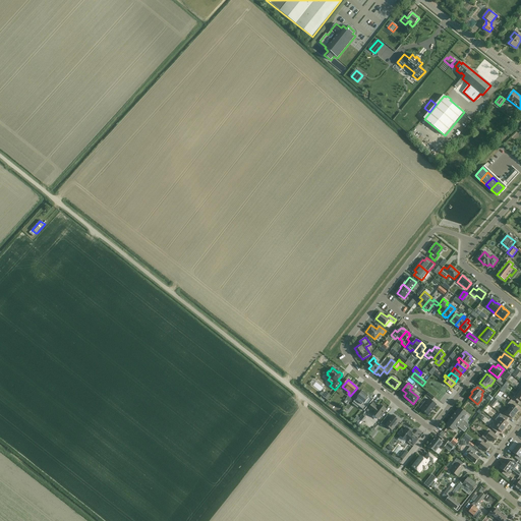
[(363,410),(364,411),(364,410),(369,405),(366,402),(369,397),(368,396),(362,391),(355,400),(360,404),(358,406),(363,410)]
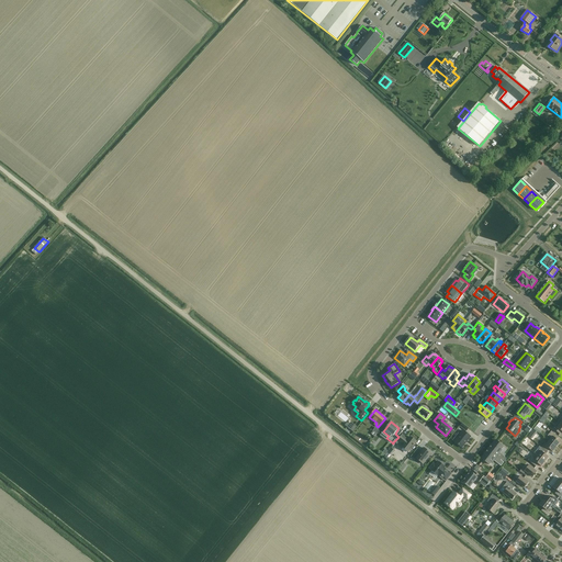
[(452,440),(462,448),(471,437),(463,431),(460,435),(459,434),(452,440)]
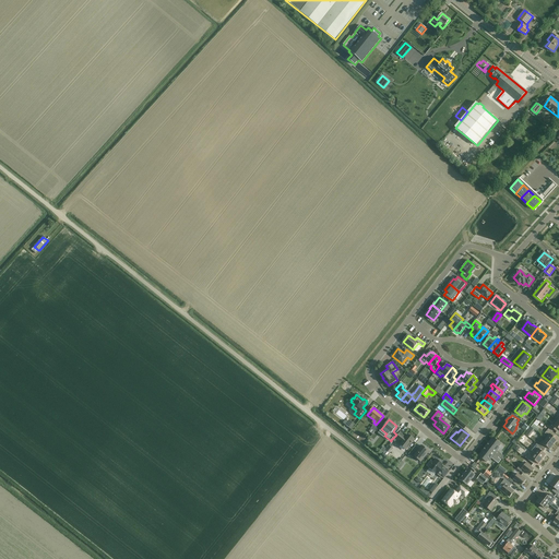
[(548,437),(546,439),(554,445),(557,440),(555,438),(556,436),(548,429),(545,433),(548,437)]
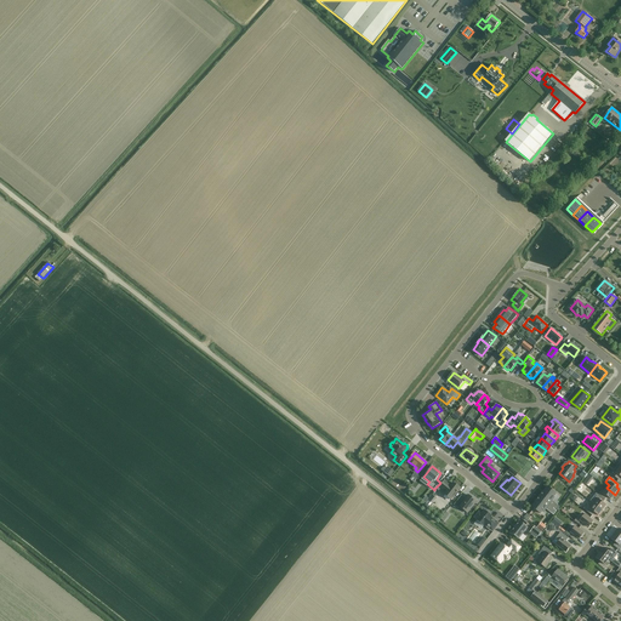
[(460,488),(457,485),(456,485),(453,483),(451,485),(445,480),(438,490),(451,500),(460,489),(460,488)]
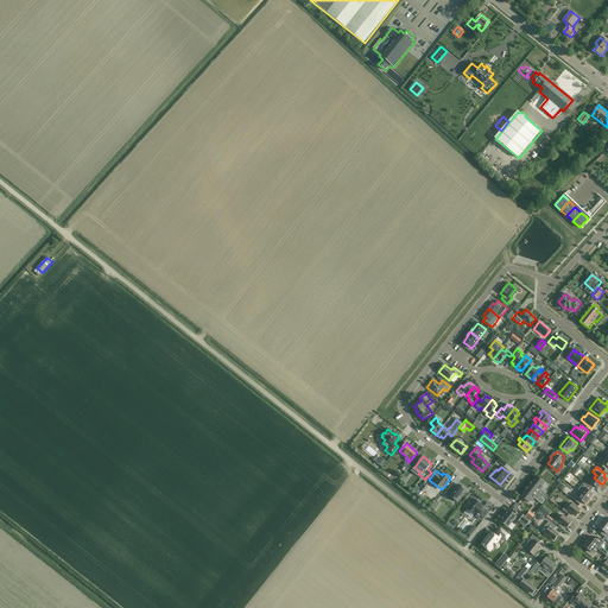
[(531,482),(529,486),(544,498),(546,495),(540,491),(543,487),(542,487),(545,483),(537,476),(531,483),(531,482)]
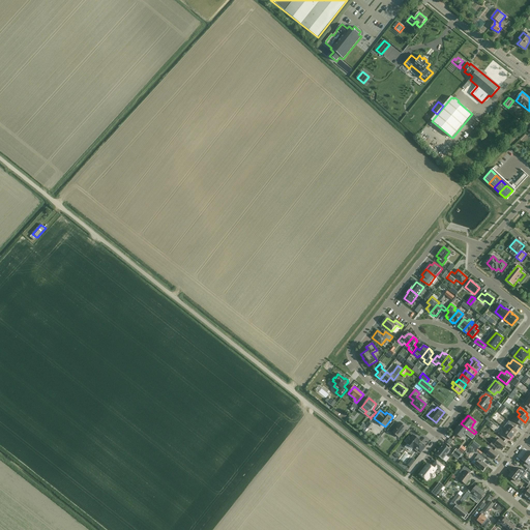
[(510,422),(517,427),(519,424),(521,427),(525,422),(518,416),(516,419),(513,418),(510,422)]
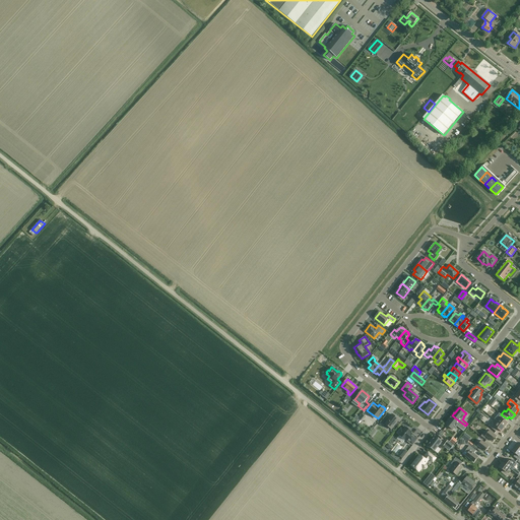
[(499,419),(498,421),(504,428),(508,424),(505,421),(507,418),(501,414),(500,413),(496,417),(499,419)]
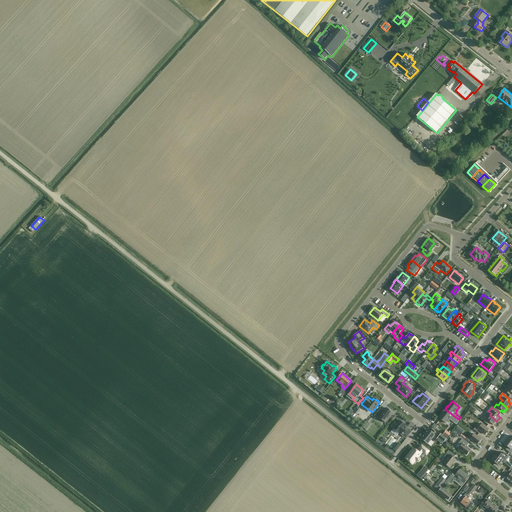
[(379,418),(385,423),(393,413),(386,408),(383,412),(382,412),(380,410),(375,416),(378,419),(379,418)]
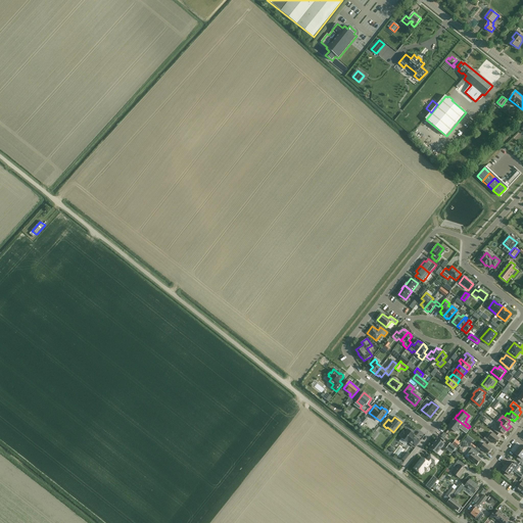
[(468,428),(455,418),(452,421),(453,421),(448,427),(456,432),(458,429),(459,430),(461,427),(465,431),(468,428)]
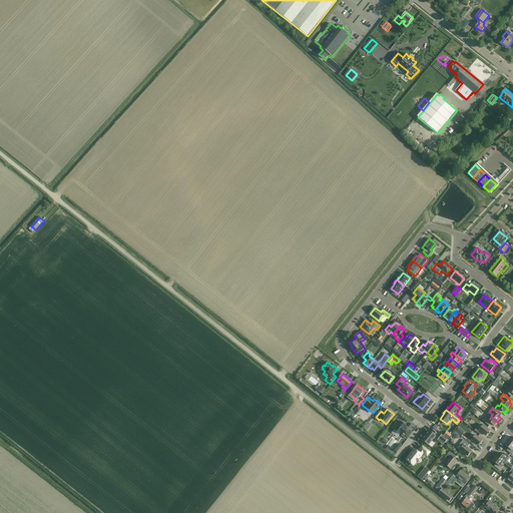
[(491,416),(489,419),(485,416),(482,421),(484,422),(489,427),(491,424),(494,426),(497,422),(491,416)]
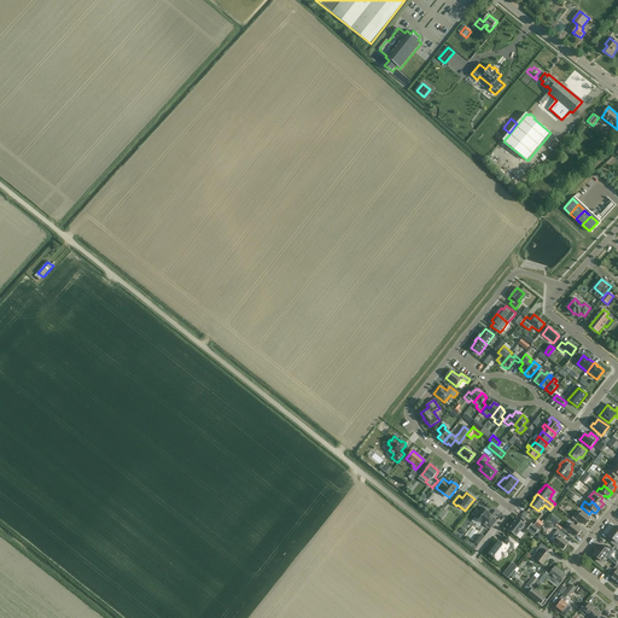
[(488,516),(489,513),(489,511),(485,508),(483,508),(479,512),(478,511),(476,511),(473,514),(473,516),(474,517),(474,518),(482,524),(482,523),(490,529),(496,520),(491,517),(490,518),(488,516)]
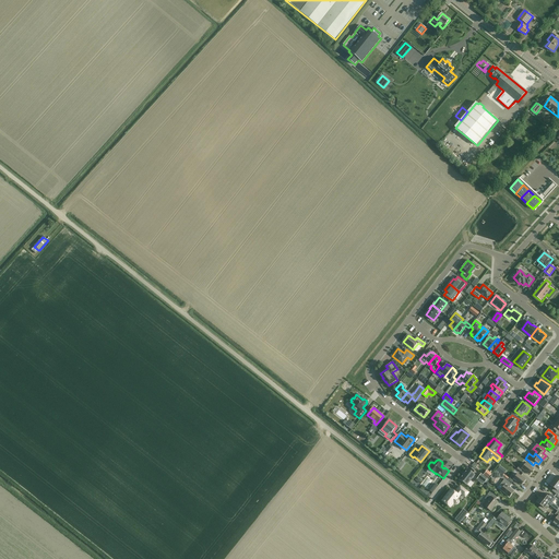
[(530,475),(534,470),(526,463),(522,467),(520,466),(518,470),(523,474),(525,472),(530,475)]
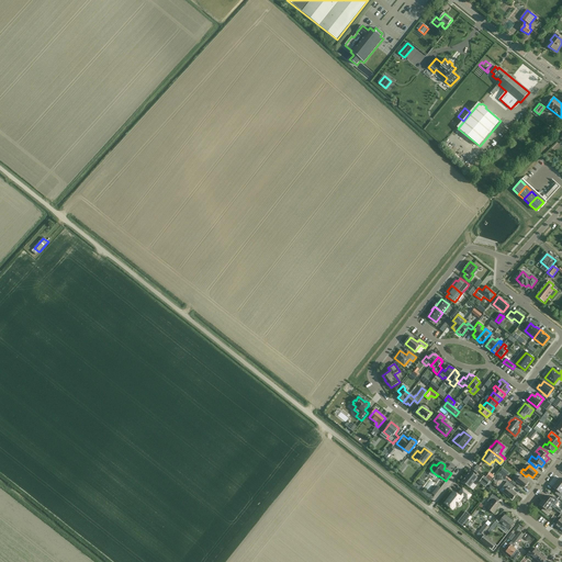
[(462,482),(469,489),(478,478),(470,471),(462,482)]
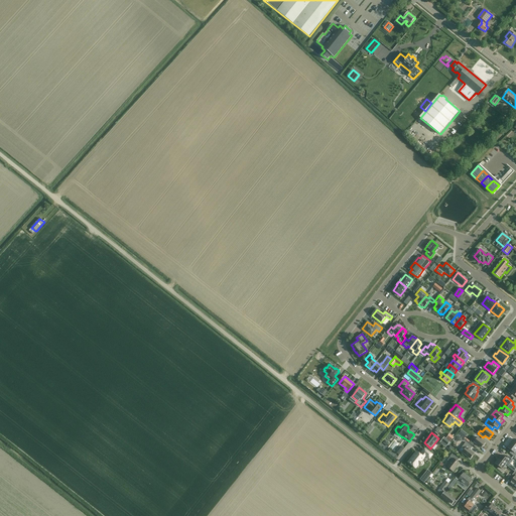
[(470,442),(470,443),(475,447),(477,445),(481,448),(485,443),(478,437),(476,440),(473,438),(470,442)]
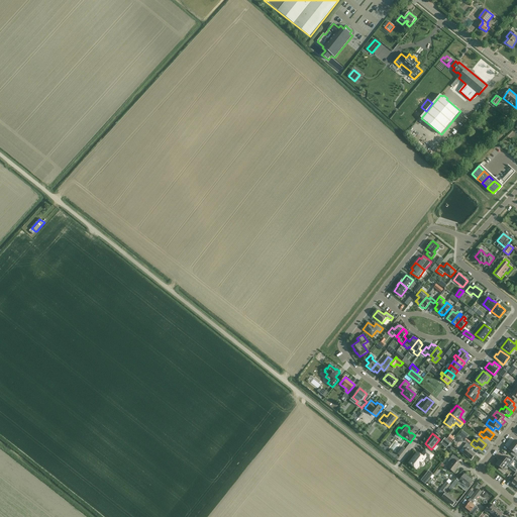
[(467,443),(460,451),(472,460),(476,455),(471,451),(473,449),(467,443)]
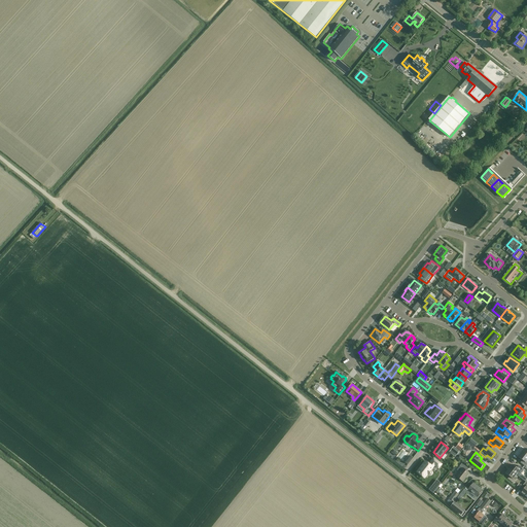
[(432,472),(431,471),(430,470),(434,465),(438,468),(442,464),(433,459),(431,462),(431,463),(430,465),(425,462),(422,466),(421,467),(417,472),(424,478),(427,475),(429,475),(430,476),(431,476),(432,475),(432,472)]
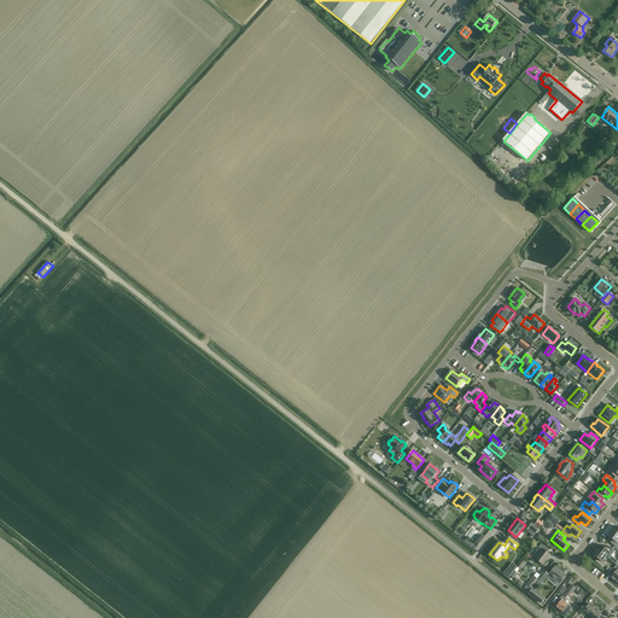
[(542,565),(551,555),(547,553),(549,551),(542,544),(540,547),(543,551),(535,560),(542,565)]
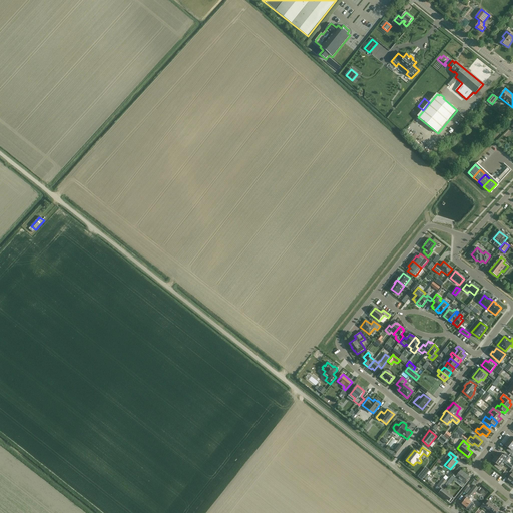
[(495,457),(502,462),(504,460),(506,462),(510,458),(504,453),(503,456),(499,453),(495,457)]
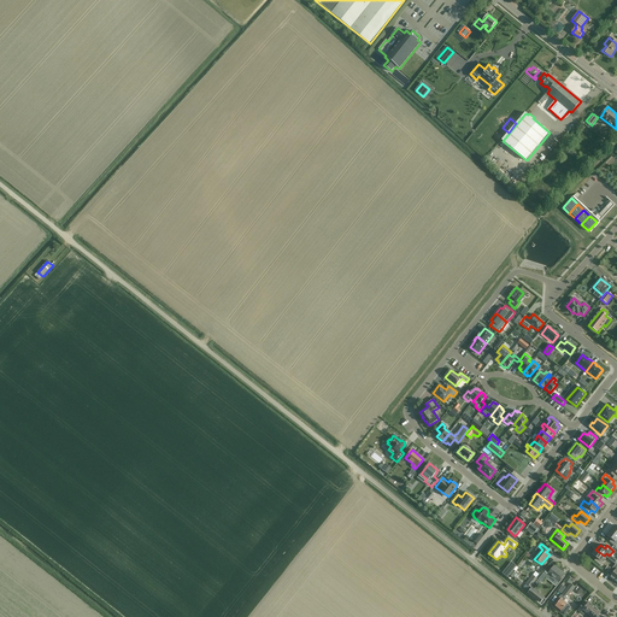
[(604,556),(595,550),(592,554),(597,558),(594,560),(601,566),(605,560),(603,558),(604,556)]
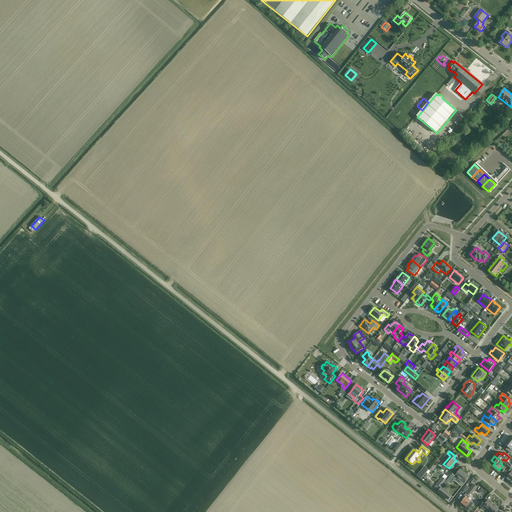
[(463,483),(468,477),(459,470),(454,476),(463,483)]
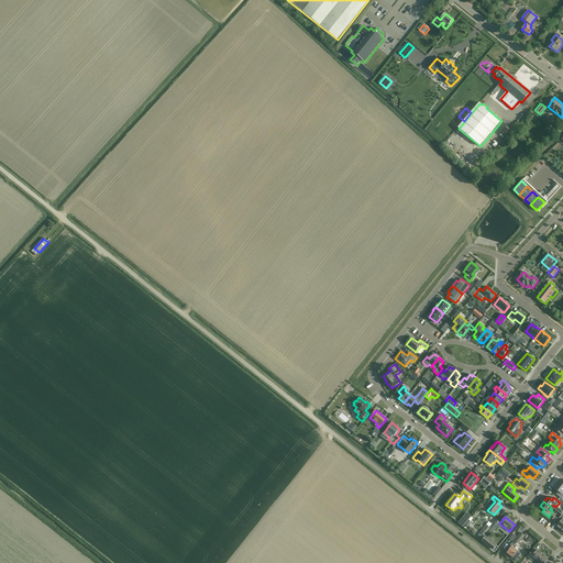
[(485,537),(486,539),(489,534),(492,536),(497,528),(494,525),(488,532),(485,537)]
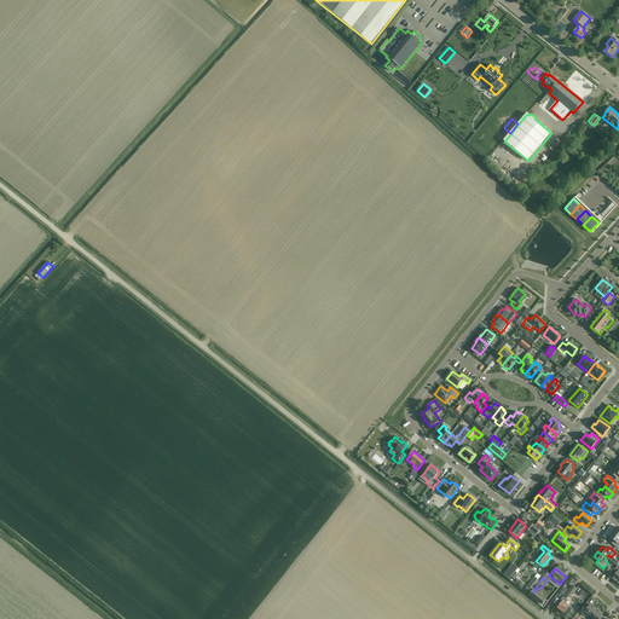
[(565,603),(577,590),(572,586),(563,597),(562,597),(560,600),(562,602),(556,608),(567,617),(573,609),(565,603)]
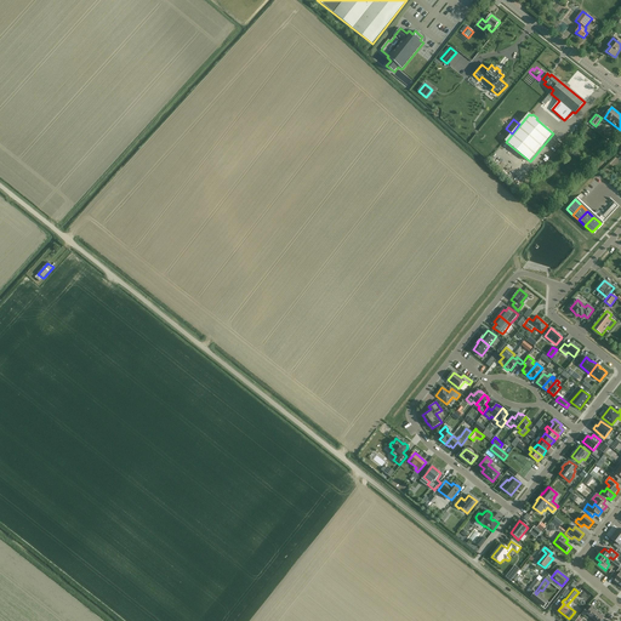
[(530,597),(542,607),(546,602),(536,594),(535,592),(530,597)]
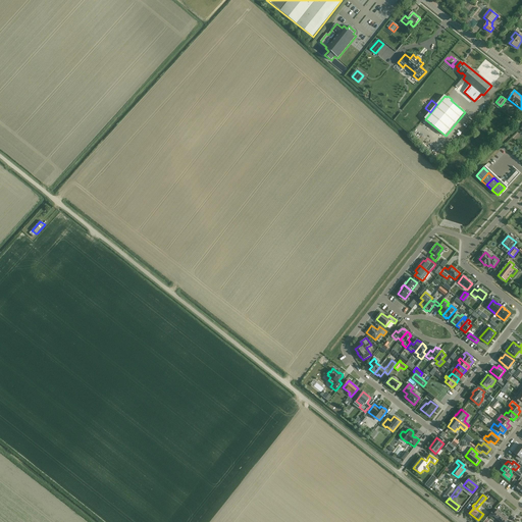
[(496,518),(498,521),(503,515),(498,511),(496,513),(493,511),(488,516),(493,520),(496,518)]
